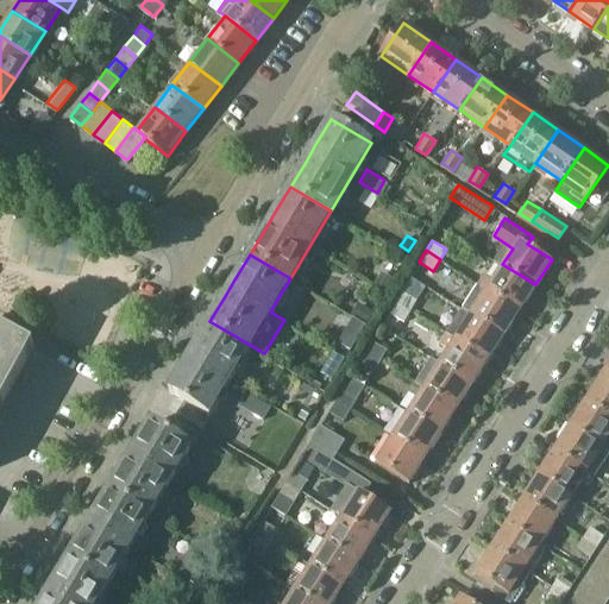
[(484,275),(479,284),(520,309),(535,284),(502,264),(493,280),(484,275)]
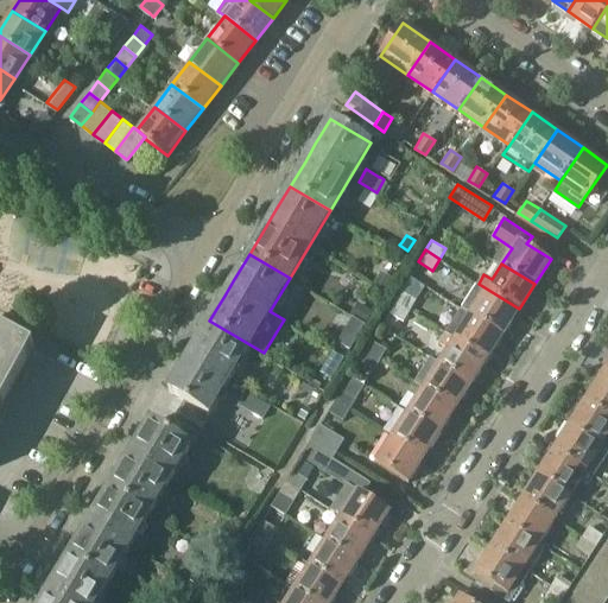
[(381,270),(373,283),(384,290),(393,275),(381,270)]
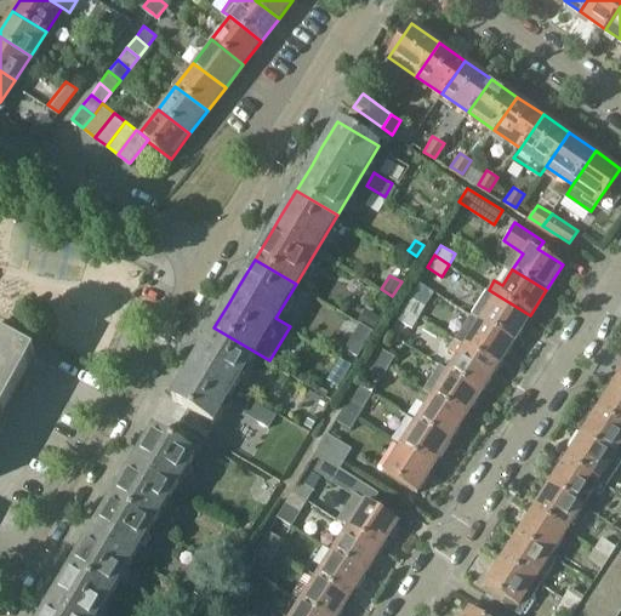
[(485,287),(469,312),(514,340),(530,315),(489,290),(485,287)]
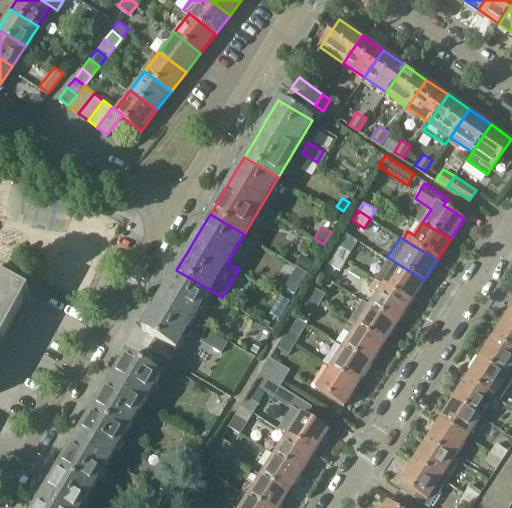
[(338,244),(333,253),(344,260),(350,251),(338,244)]
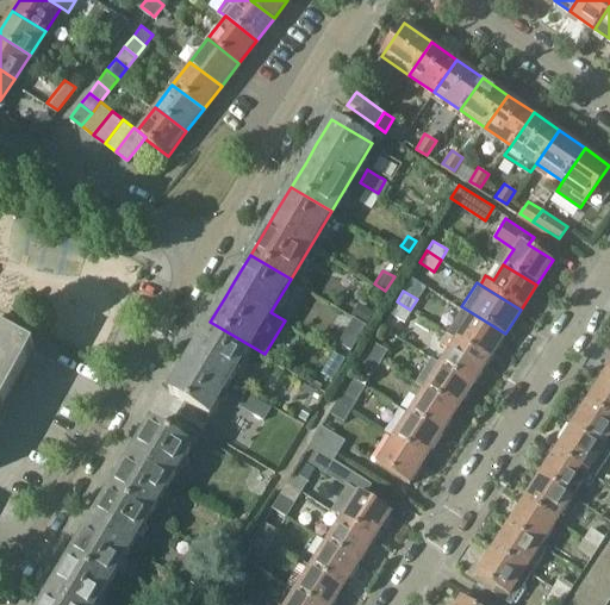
[(397,301),(390,313),(404,322),(410,310),(397,301)]
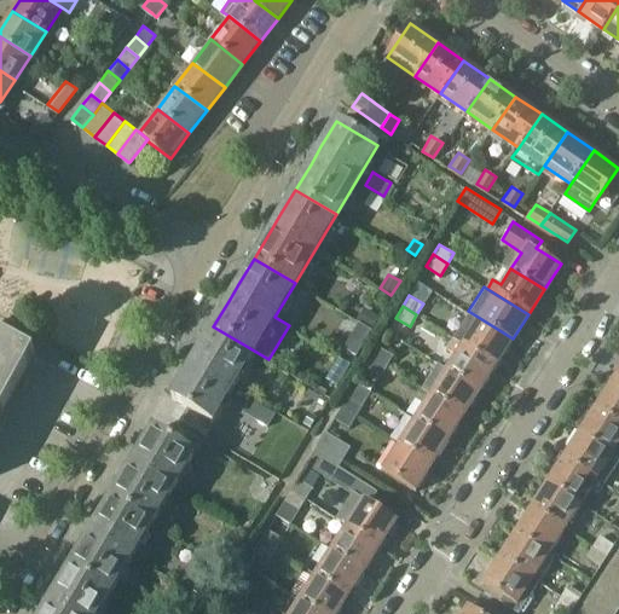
[(468,311),(452,336),(497,364),(513,339),(468,311)]
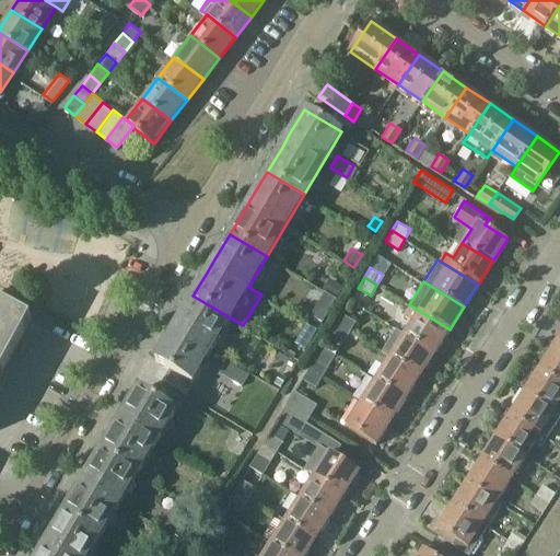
[(155,357),(154,358),(170,367),(191,381),(196,373),(201,378),(209,363),(203,360),(230,317),(193,296),(179,319),(170,334),(155,357)]
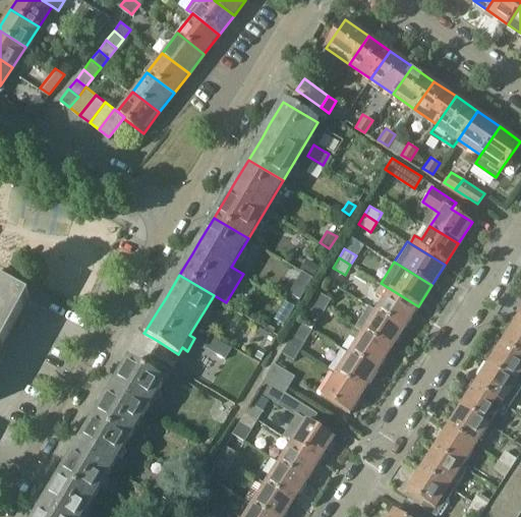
[(0,347),(10,329),(29,295),(29,294),(0,279),(0,347)]
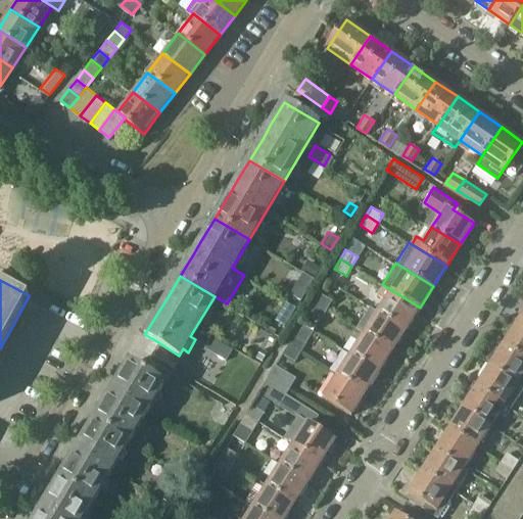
[(382,284),(375,294),(384,300),(377,312),(406,329),(420,308),(382,284)]
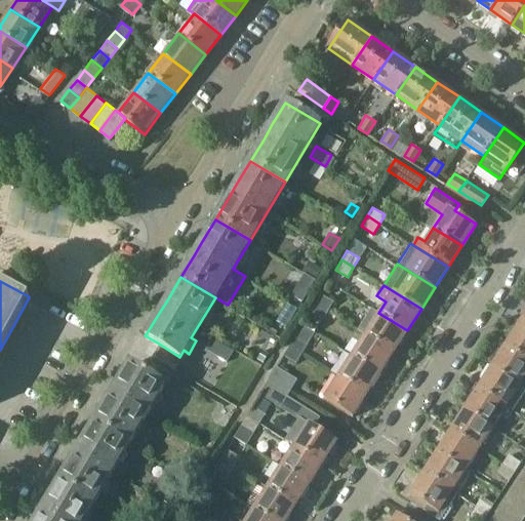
[(322,291),(316,301),(329,309),(334,298),(322,291)]
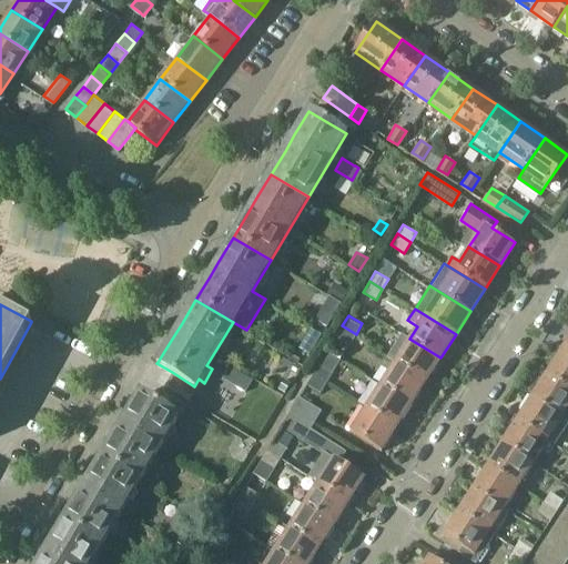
[(342,325),(336,335),(338,336),(345,341),(350,344),(356,334),(342,325)]
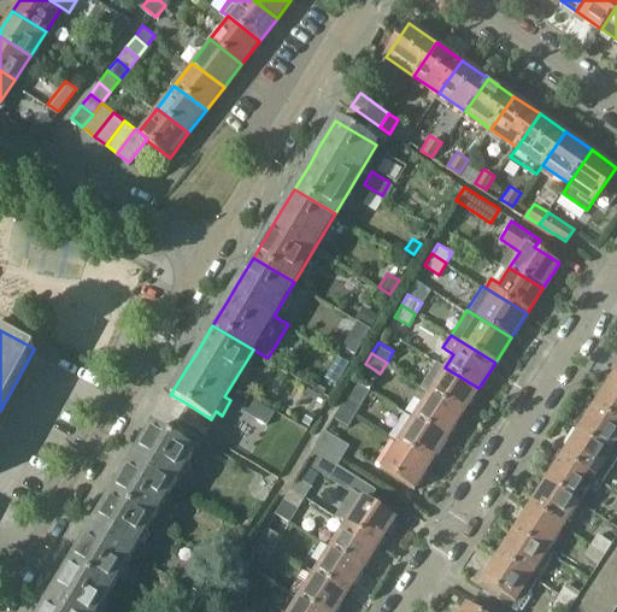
[(435,362),(419,386),(429,392),(463,412),(479,388),(445,368),(435,362)]
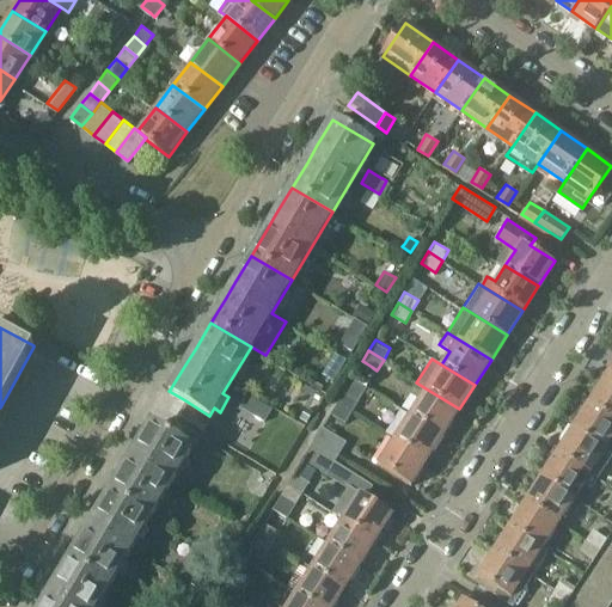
[(611,381),(604,376),(587,402),(611,417),(611,381)]
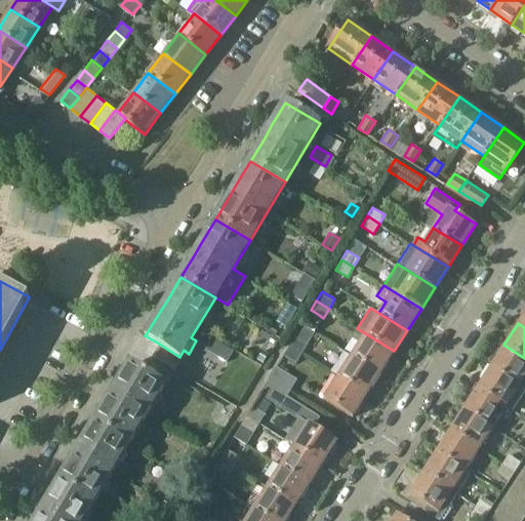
[(296,331),(289,344),(301,351),(310,338),(309,338),(296,331)]
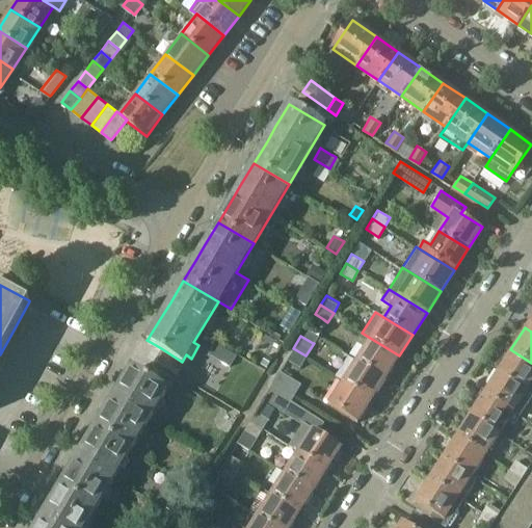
[(370,338),(355,359),(386,377),(399,355),(370,338)]
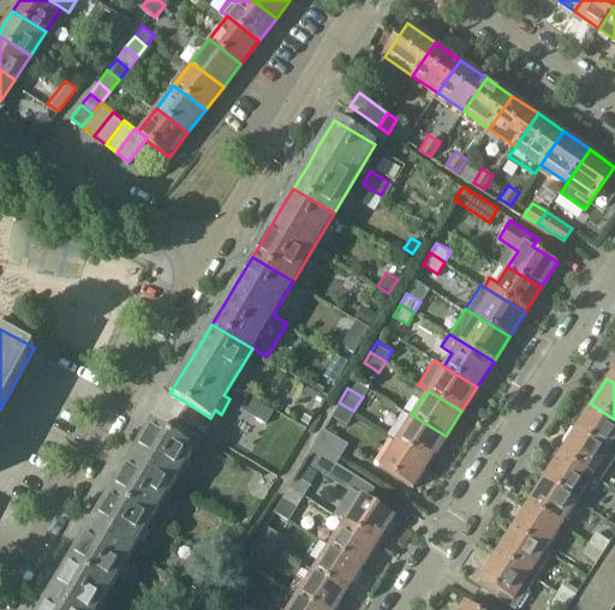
[(261,400),(254,414),(266,422),(274,408),(261,400)]
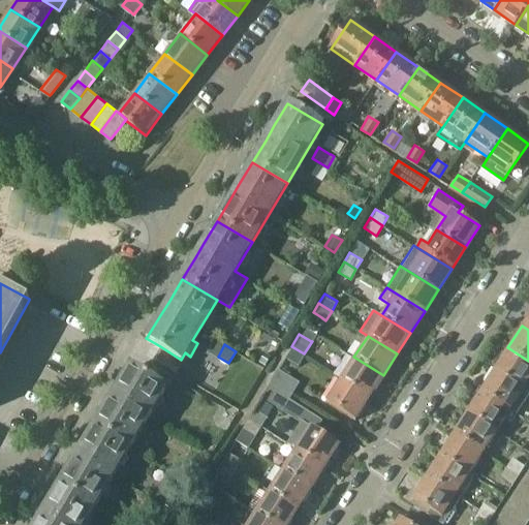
[(160,346),(153,358),(175,370),(176,368),(181,360),(160,346)]
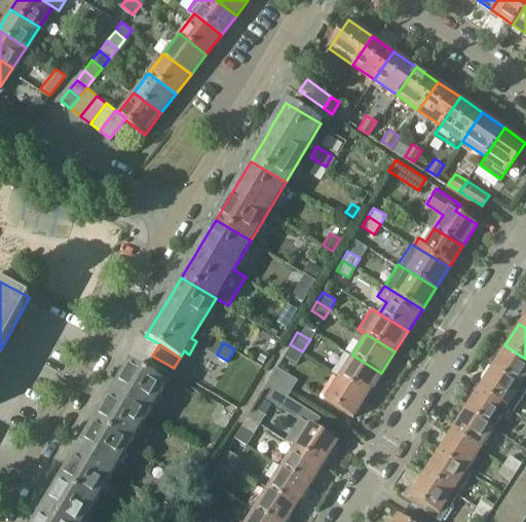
[(290,344),(284,353),(296,362),(302,351),(290,344)]
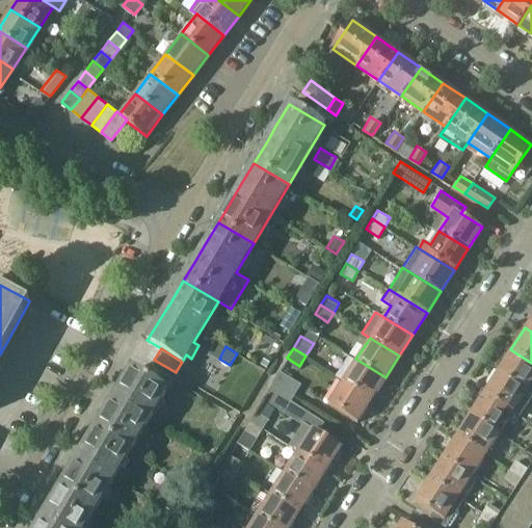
[(531,363),(510,349),(497,370),(526,389),(531,379),(531,363)]
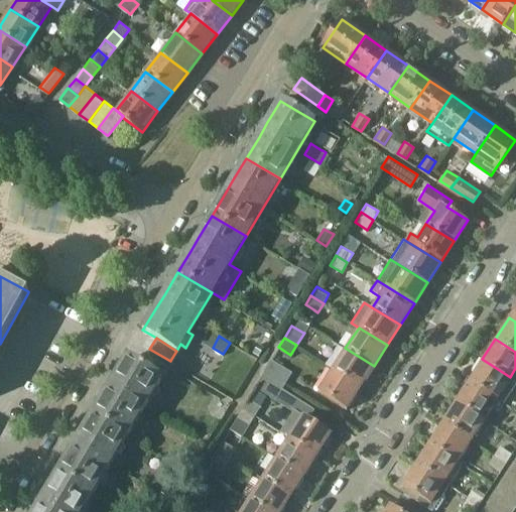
[(257,346),(251,355),(256,358),(258,360),(266,347),(259,343),(257,346)]
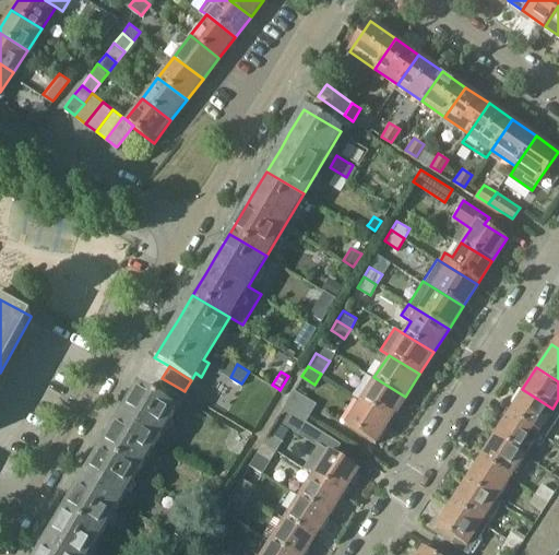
[(373,377),(359,400),(391,420),(405,397),(373,377)]
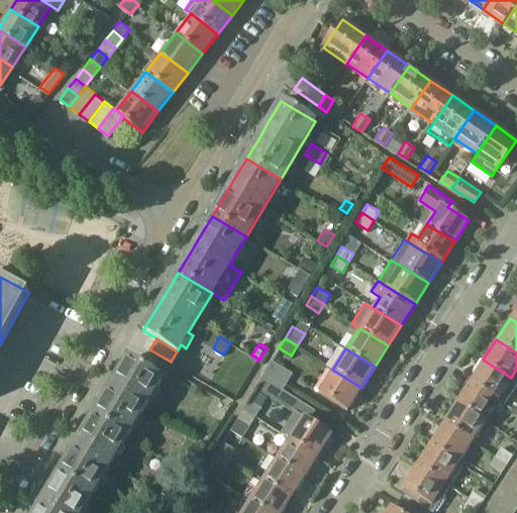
[(147,354),(141,365),(162,377),(168,367),(147,354)]
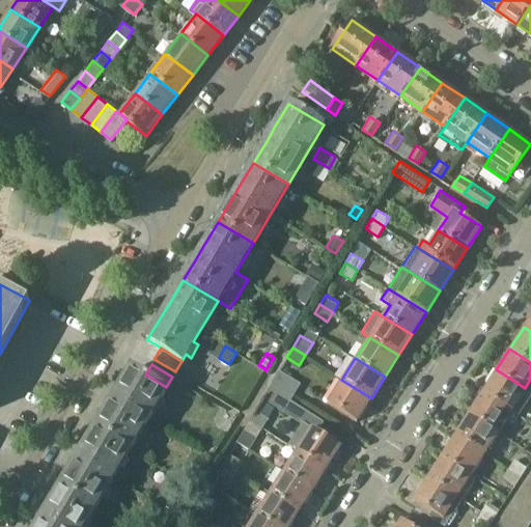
[(108,405),(95,426),(131,447),(134,441),(139,444),(147,432),(142,428),(166,387),(145,375),(131,366),(130,368),(117,389),(108,405)]
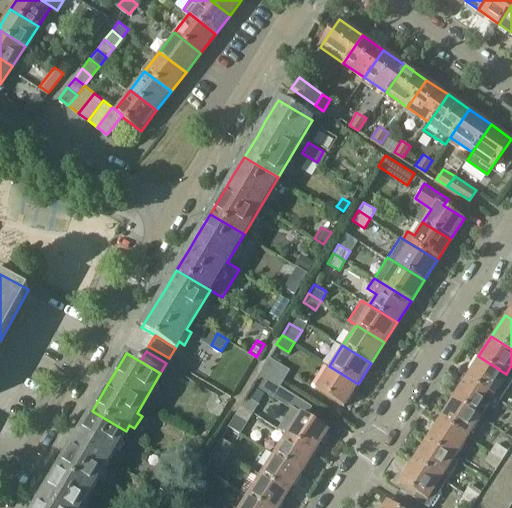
[(269,355),(263,365),(283,378),(290,367),(277,359),(269,355)]
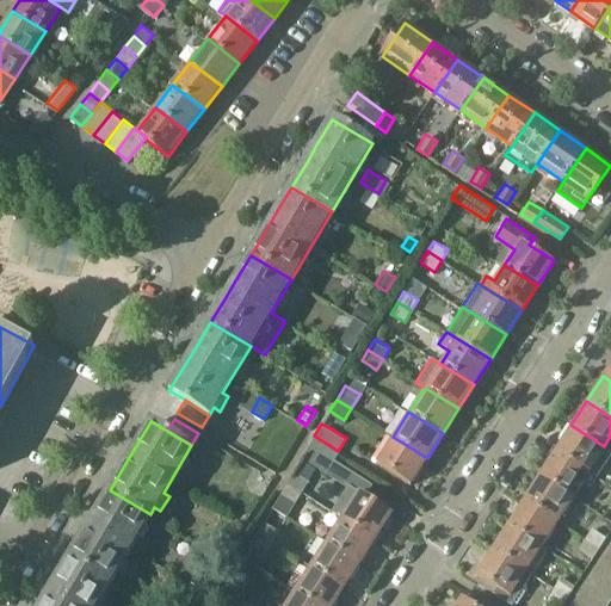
[(571,425),(556,450),(596,475),(610,451),(610,450),(604,446),(571,425)]
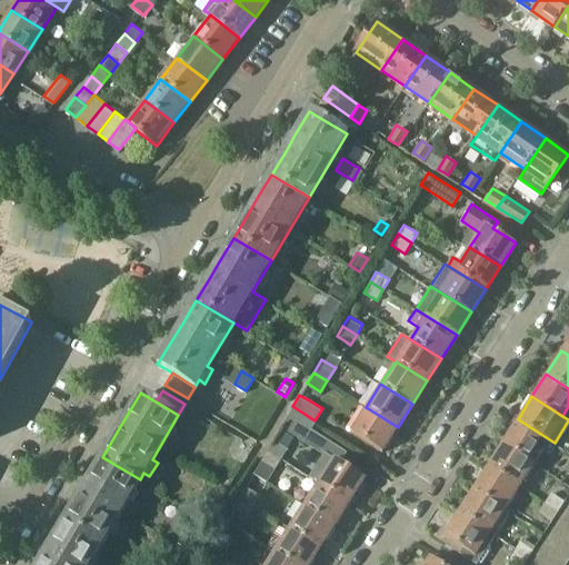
[(366,407),(351,429),(383,450),(398,427),(366,407)]
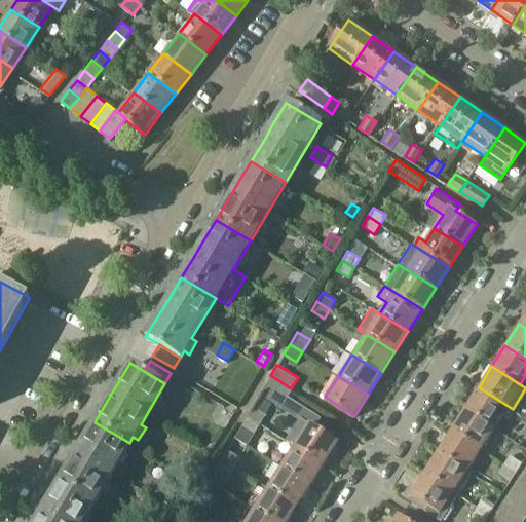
[(267,380),(259,393),(280,406),(288,394),(267,380)]
